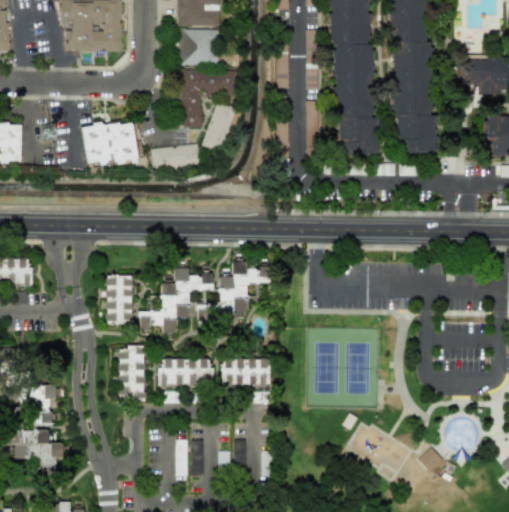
[(0,0),(0,50),(10,50),(10,1),(0,0)]
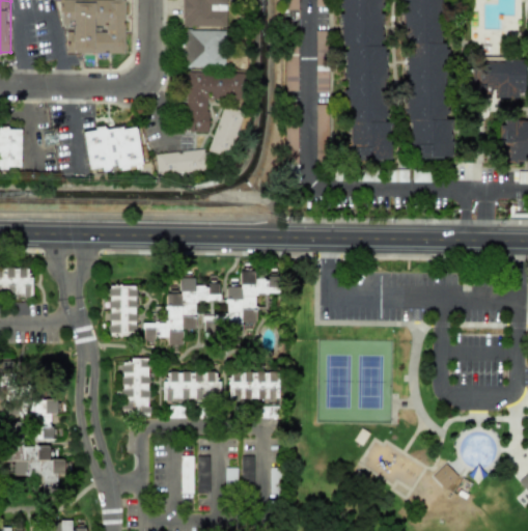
[(126,53),(124,0),(72,0),(61,0),(61,25),(67,25),(67,53),(126,53)]
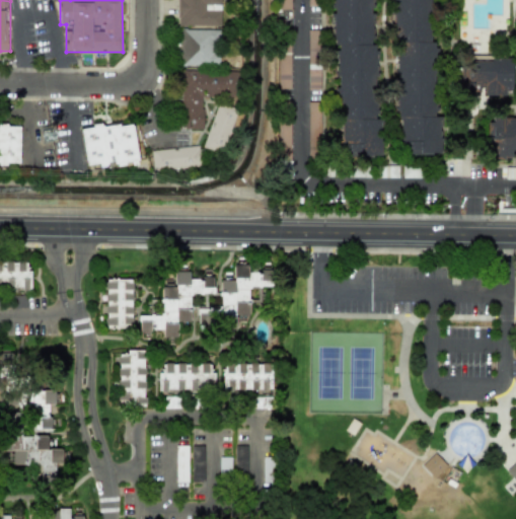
[(223,0),(180,0),(180,25),(223,26),(223,0)]
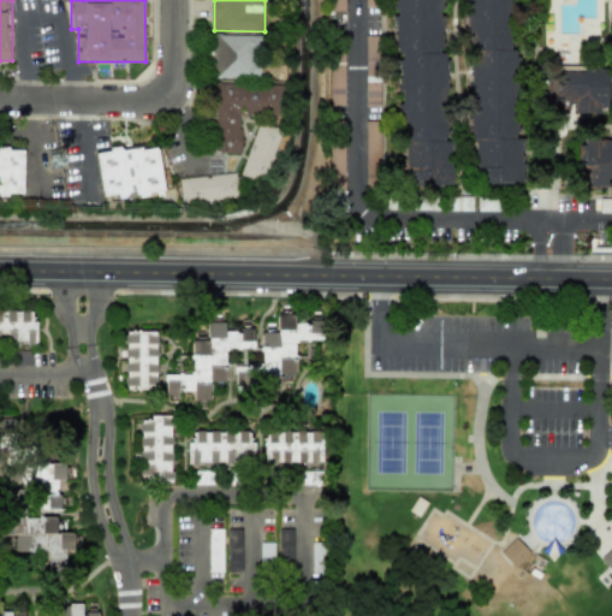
[(397,0),(400,90),(404,90),(404,104),(403,104),(406,187),(456,185),(453,141),(450,141),(444,0),(397,0)]
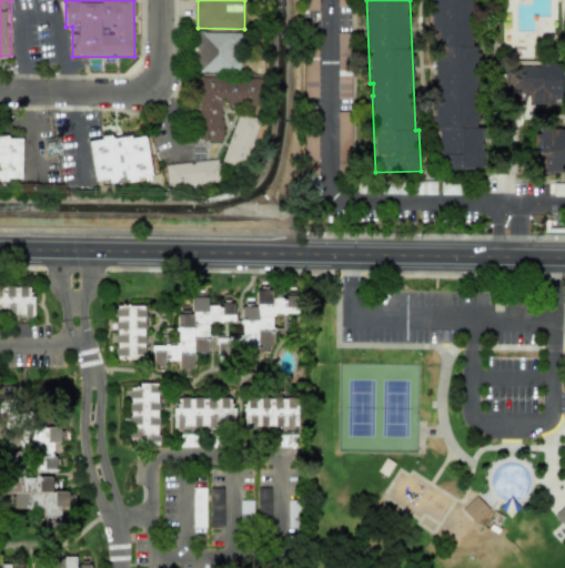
[(474,0),(434,0),(437,170),(485,169),(484,128),(481,128),(478,49),(476,49),(474,0)]
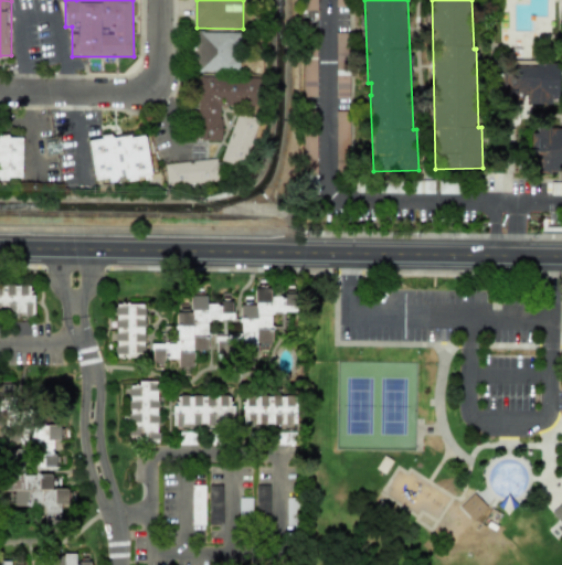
[(198,72),(241,73),(242,33),(199,31),(198,72)]
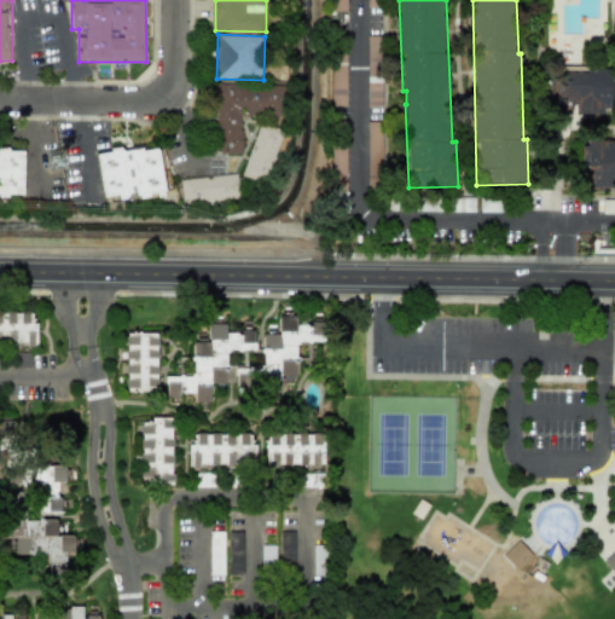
[(383,108),(384,35),(370,35),(369,108),(383,108)]
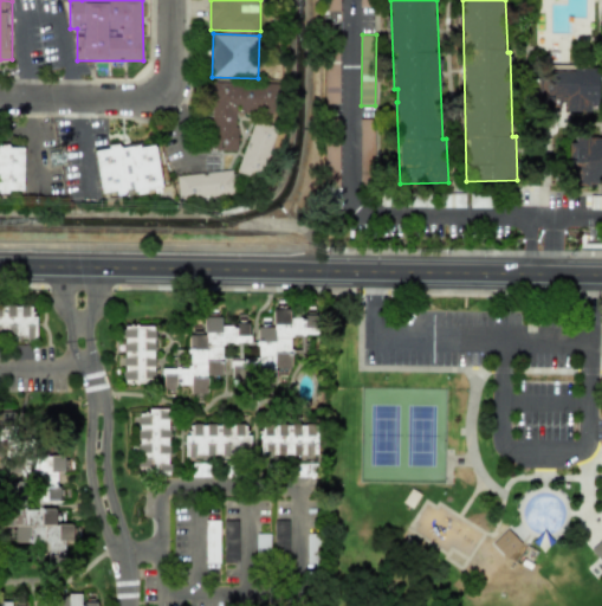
[(342,53),(328,52),(327,103),(341,104),(342,53)]
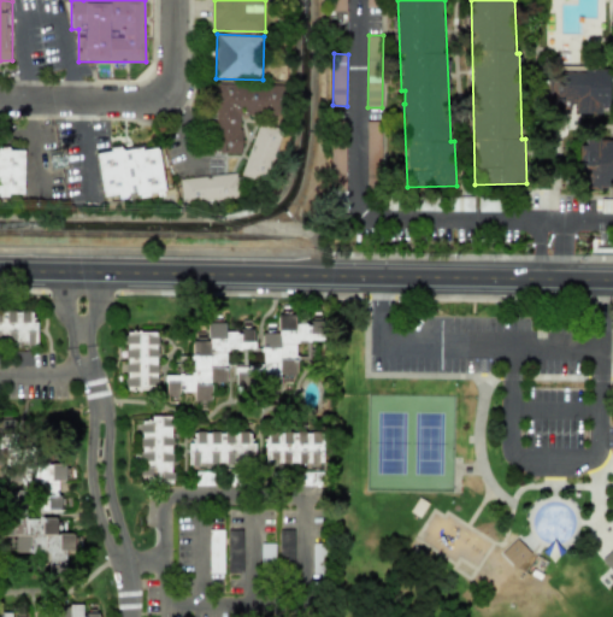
[(611,70),(549,70),(550,113),(576,113),(612,112),(611,70)]
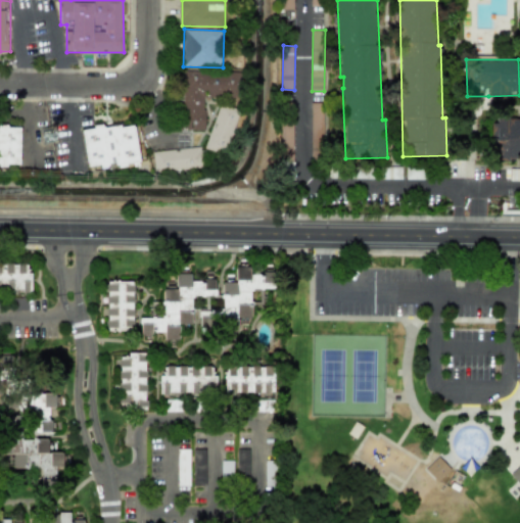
[(243,72),(183,70),(183,130),(206,130),(206,97),(243,97),(243,72)]
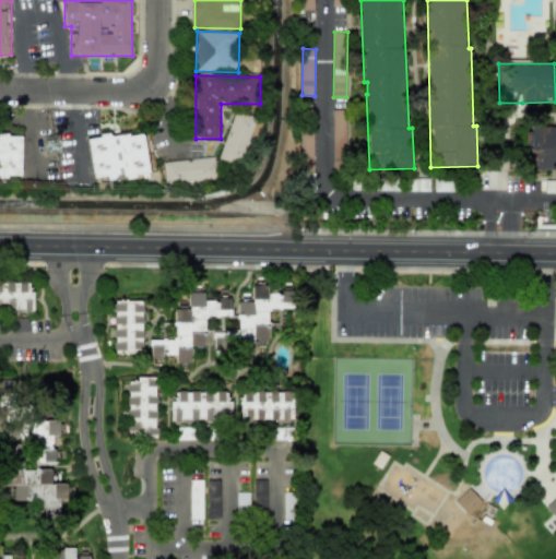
[(346,109),(334,109),(334,170),(346,170),(346,109)]
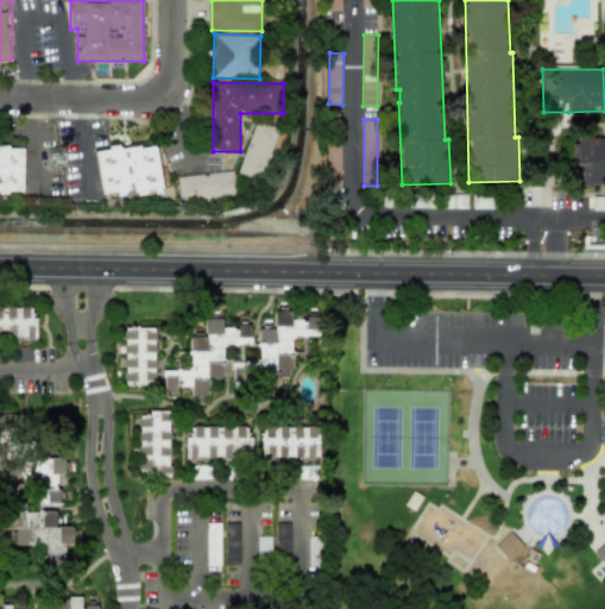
[(240,174),(263,181),(281,129),(257,120),(240,174)]
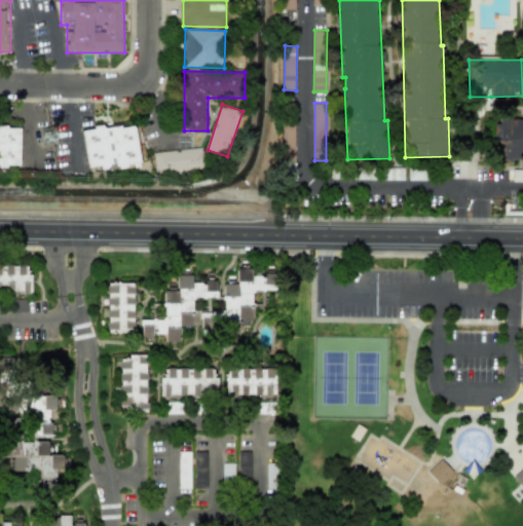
[(522,118),(496,119),(497,159),(522,158),(522,118)]
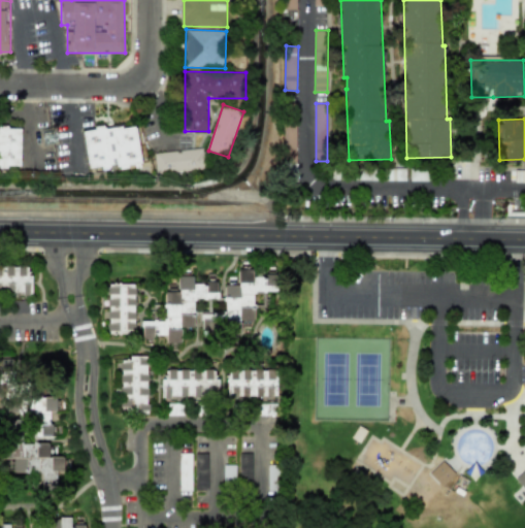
[(85,131),(90,169),(119,165),(119,170),(143,167),(137,124),(85,131)]
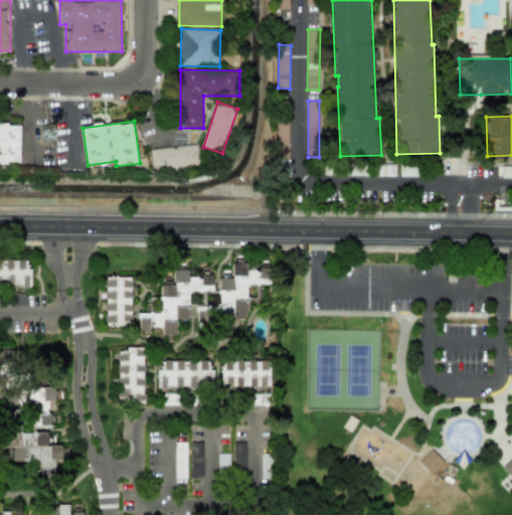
[(290,121),(280,121),(281,180),(292,180),(290,121)]
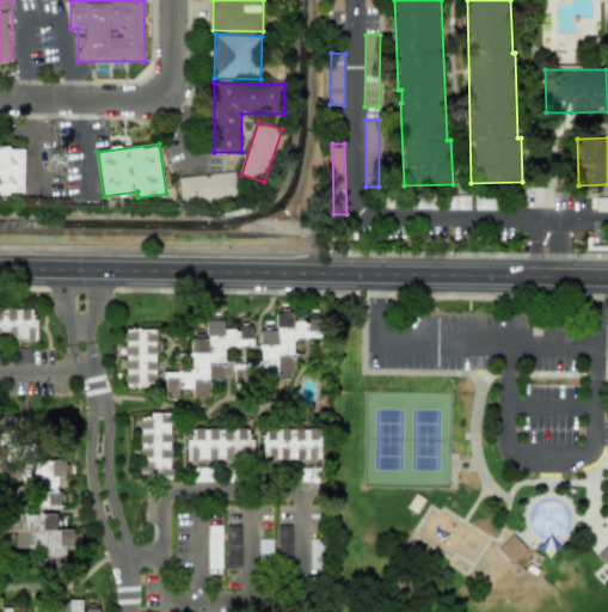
[(0,193),(26,193),(25,145),(0,145),(0,193)]
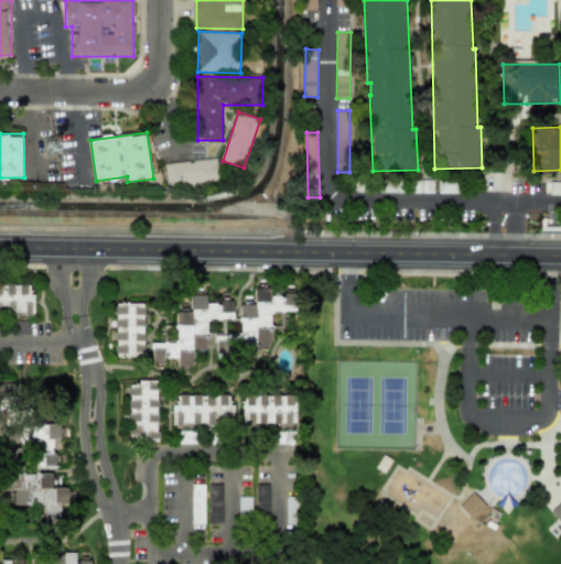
[(168,184),(219,182),(218,160),(166,163),(168,184)]
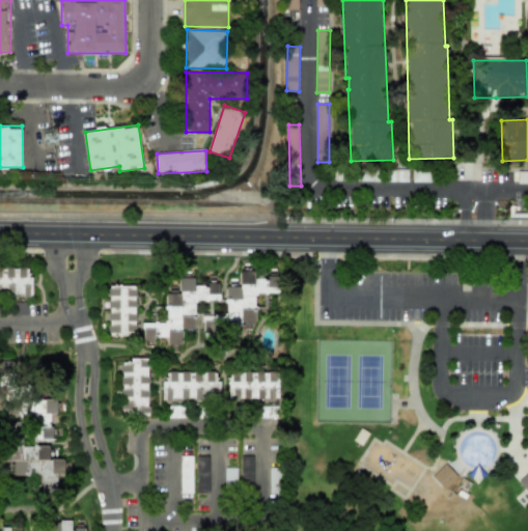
[(0,294),(33,294),(33,277),(28,277),(28,268),(0,267),(0,294)]
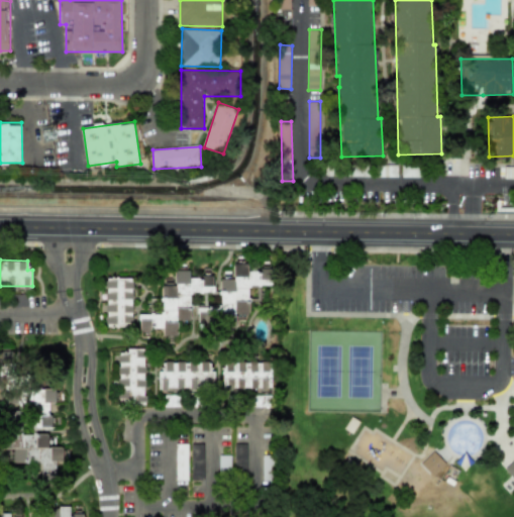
[(273,270),(248,270),(248,264),(234,264),(234,279),(221,279),(222,306),(199,306),(199,325),(236,325),(236,314),(250,314),(249,286),(273,285),(273,270)]
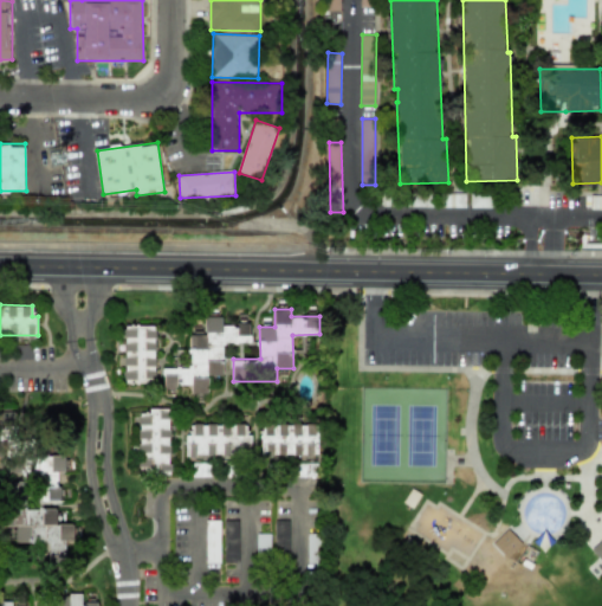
[(164,368),(166,391),(177,389),(177,385),(192,385),(193,394),(209,393),(208,375),(226,375),(225,343),(252,342),(251,323),(224,324),(224,316),(206,317),(207,334),(191,335),(192,367),(164,368)]
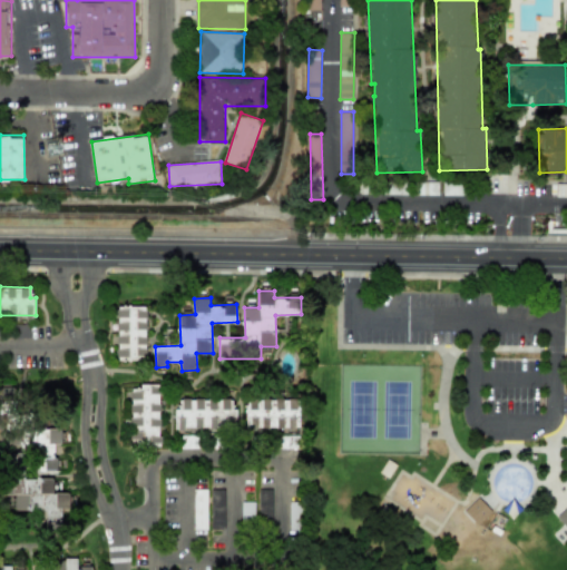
[(118,306),(118,343),(118,360),(147,360),(148,307),(118,306)]
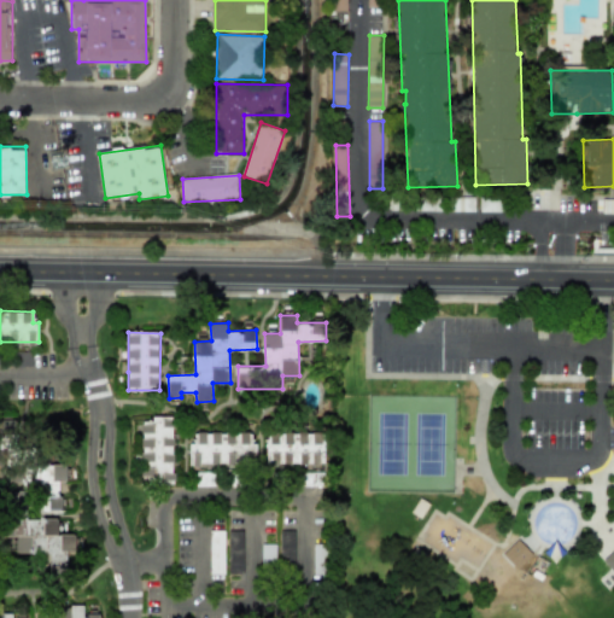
[(142,481),(175,481),(174,417),(153,417),(153,421),(141,421),(142,481)]
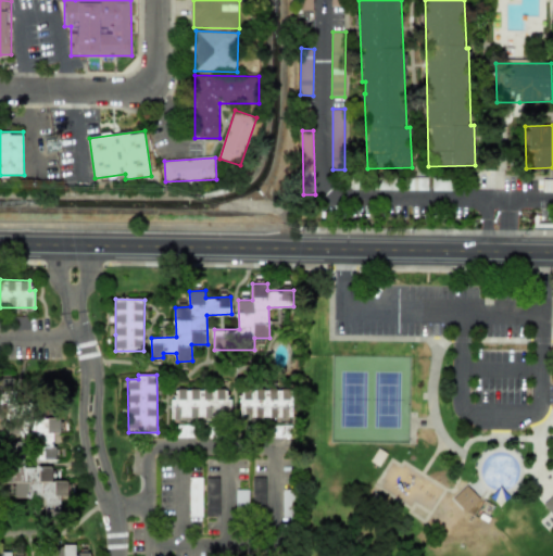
[(172,421),(199,421),(199,417),(231,418),(231,400),(227,400),(227,390),(178,389),(178,400),(172,400),(172,421)]
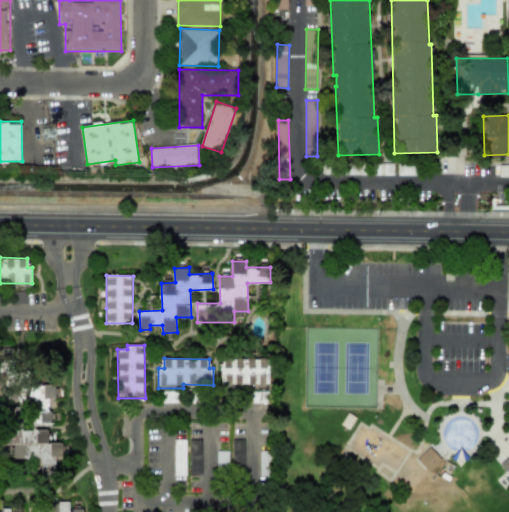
[(222,385),(269,385),(269,359),(222,359),(222,385)]
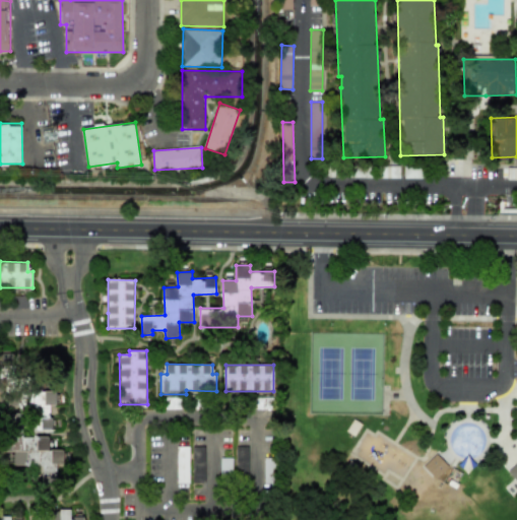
[(52,429),(52,405),(57,405),(57,391),(27,391),(27,405),(36,405),(36,429),(52,429)]
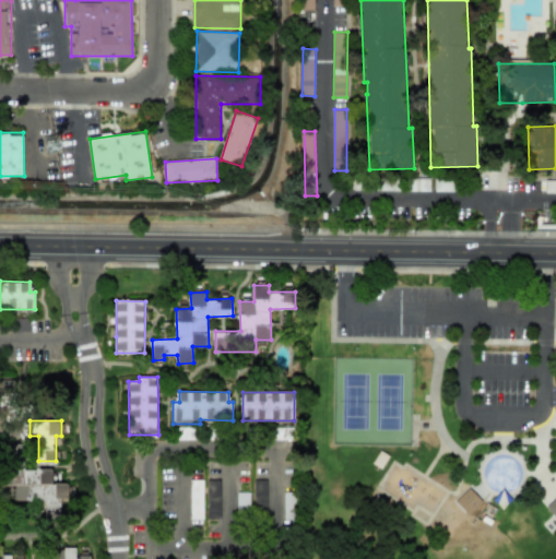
[(15,500),(43,502),(42,514),(61,515),(61,499),(69,499),(70,484),(55,483),(56,470),(16,468),(15,500)]
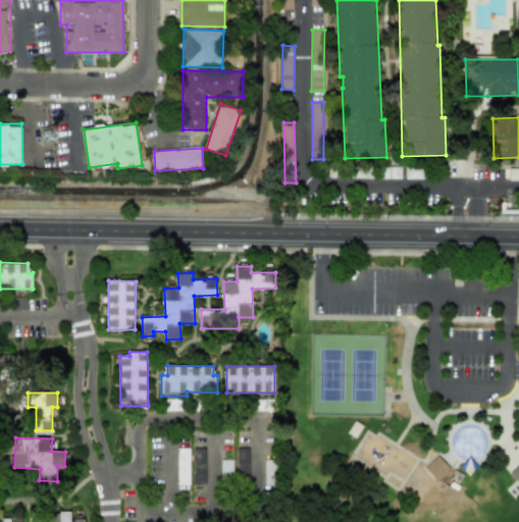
[(191,449),(178,449),(179,485),(192,485),(191,449)]
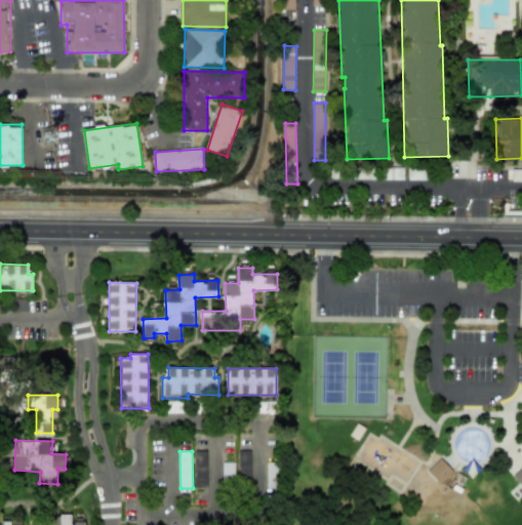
[(251,451),(241,451),(241,478),(251,477),(251,451)]
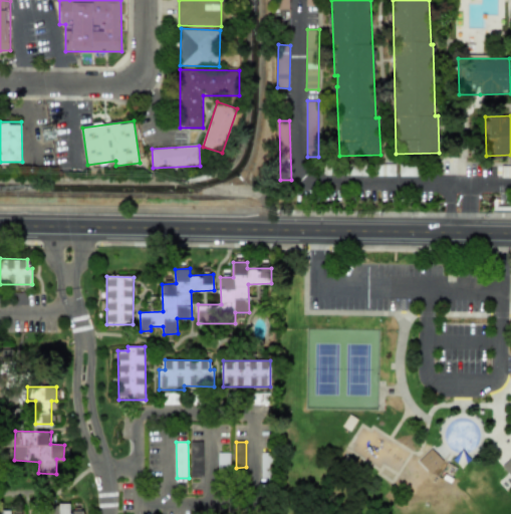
[(445,462),(433,449),(420,461),(432,474),(445,462)]
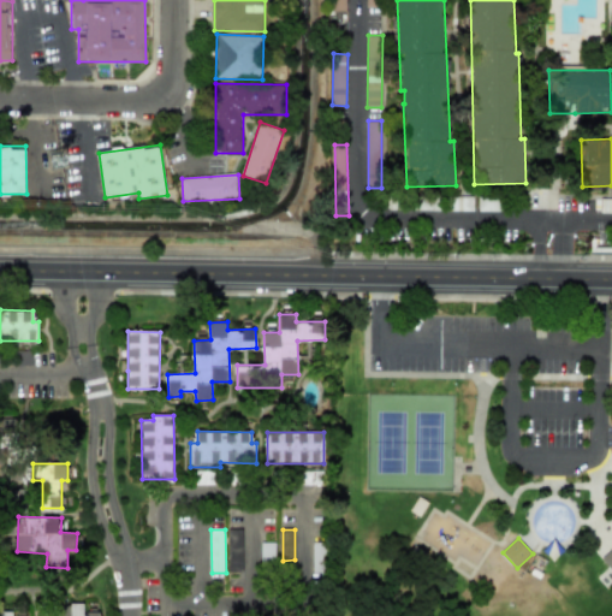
[(262,562),(277,562),(277,543),(262,543),(262,562)]
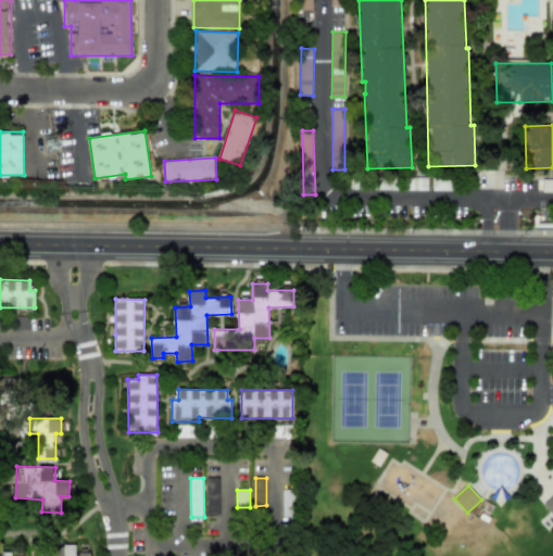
[(296,490),(285,490),(285,517),(296,517),(296,490)]
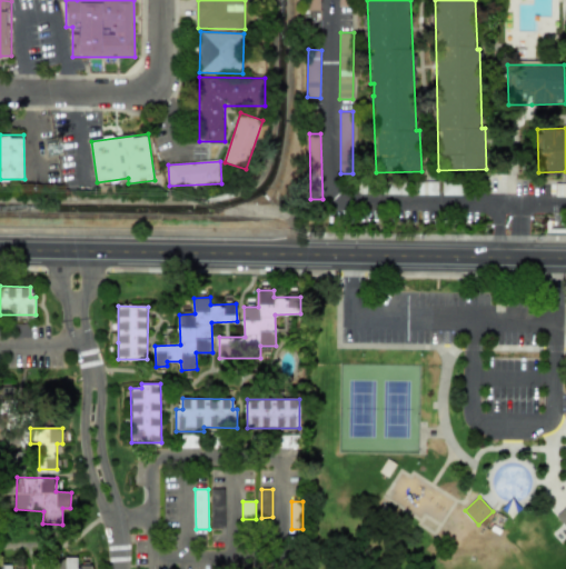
[(92,568),(93,566),(78,565),(78,559),(47,559),(47,568),(92,568)]
